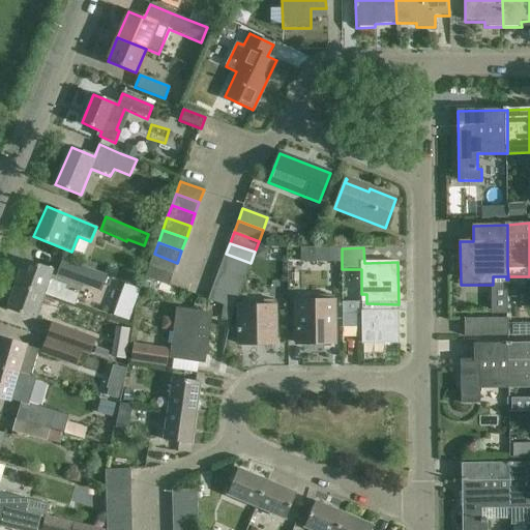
[(314,263),(342,263),(342,248),(314,248),(301,248),(301,262),(314,262),(314,263)]
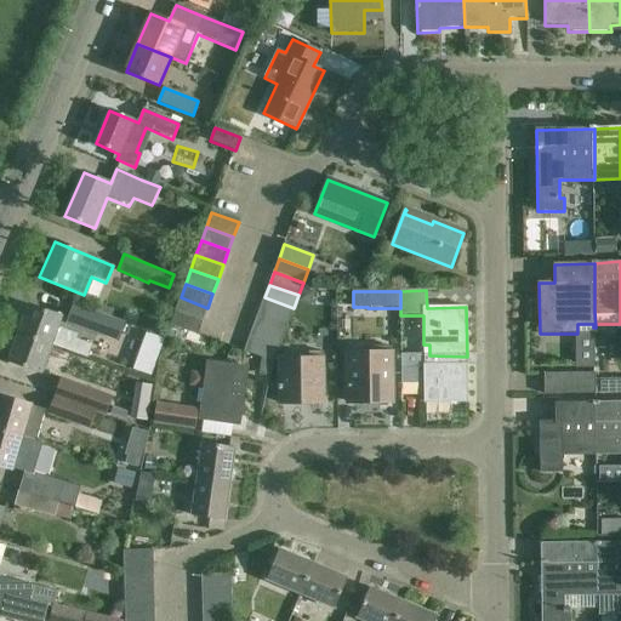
[(208,308),(181,297),(175,312),(203,323),(208,308)]
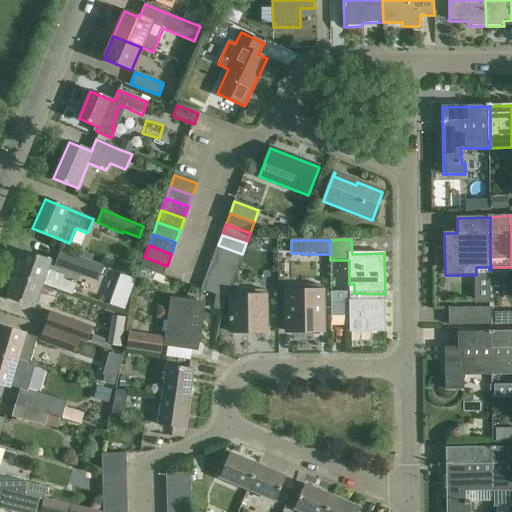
[(242,254),(218,245),(213,257),(237,266),(242,254)]
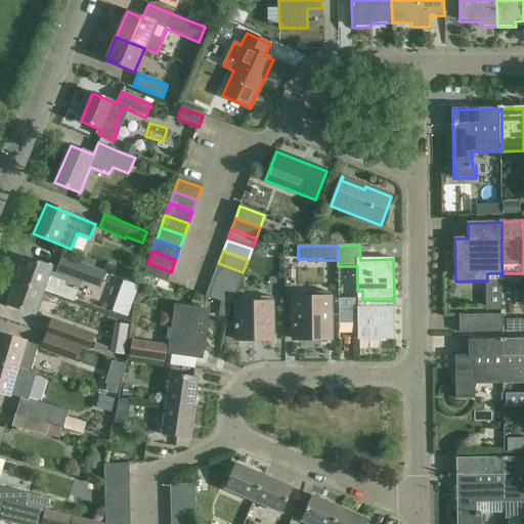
[(57,270),(56,272),(100,289),(105,272),(61,257),(60,260),(61,260),(58,269),(57,270)]
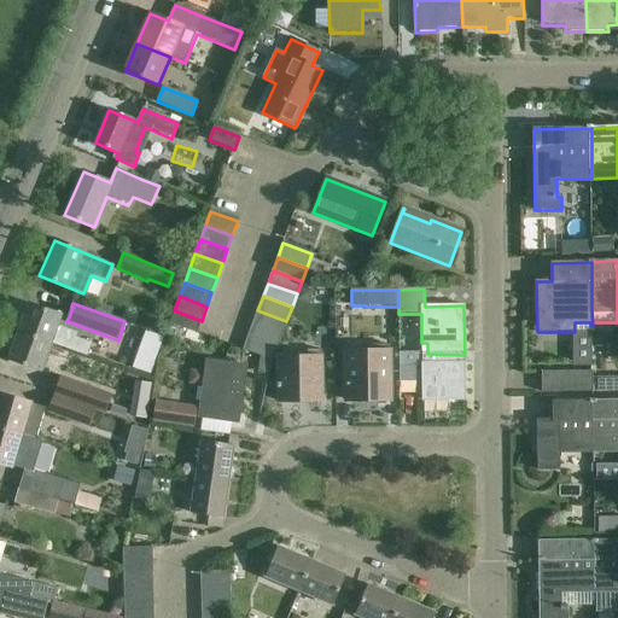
[(29,304),(19,331),(52,343),(71,350),(88,356),(92,343),(76,337),(77,333),(58,326),(62,315),(29,304)]
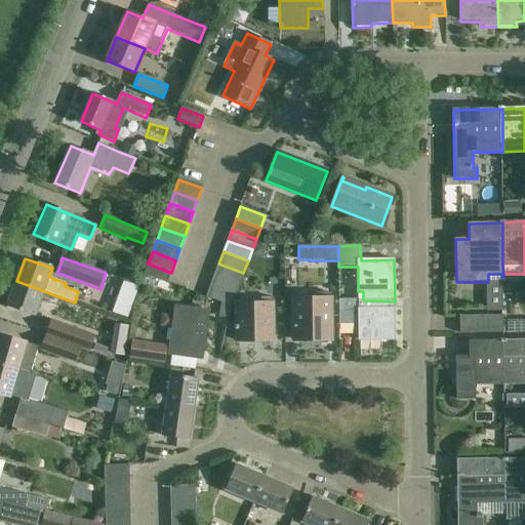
[(171,273),(148,264),(144,275),(167,283),(171,273)]
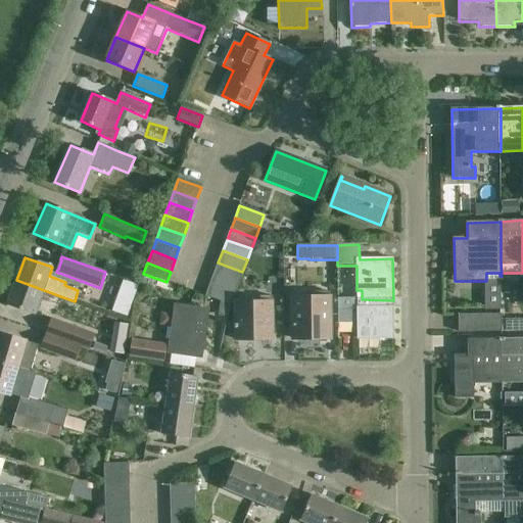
[(242,272),(218,263),(214,274),(238,283),(242,272)]
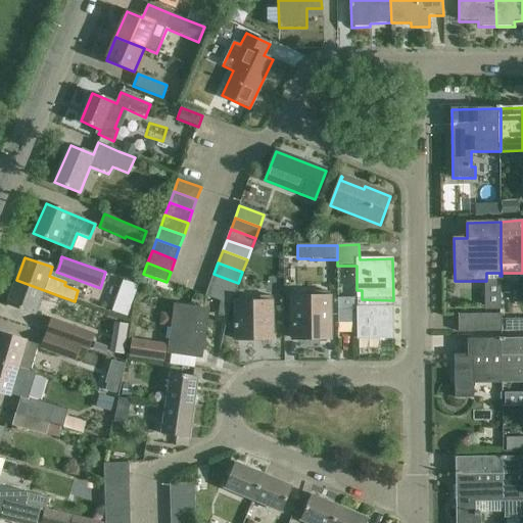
[(238,283),(214,274),(209,285),(234,294),(238,283)]
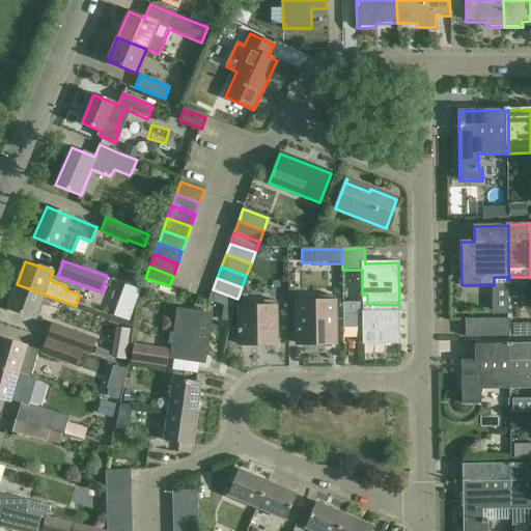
[(45,295),(17,284),(7,309),(35,319),(45,295)]
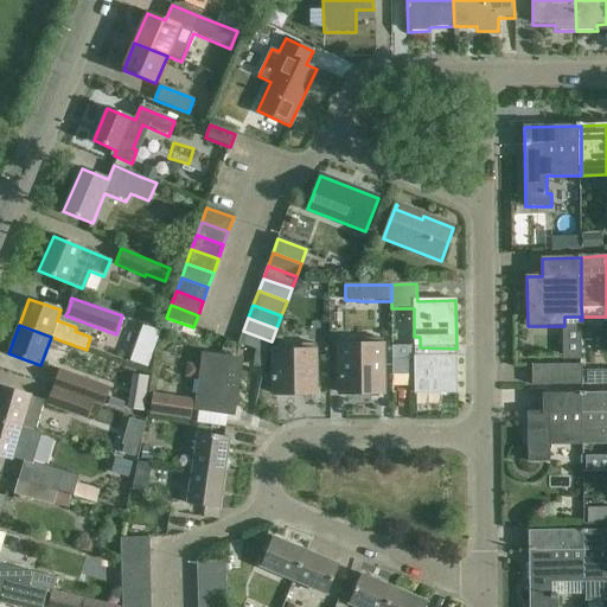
[(272,342),(243,331),(238,344),(267,355),(272,342)]
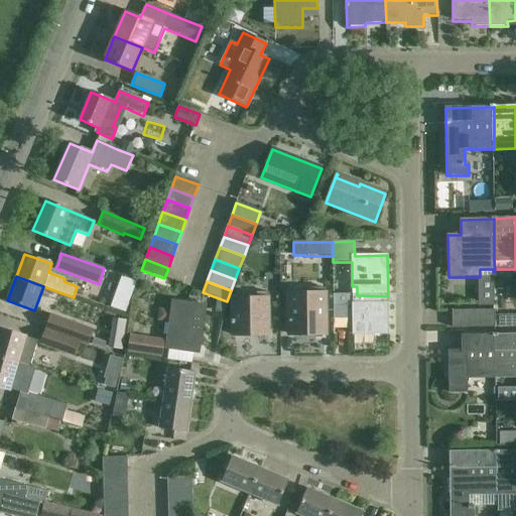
[(289,293),(289,314),(289,335),(326,335),(326,290),(308,291),(308,293),(289,293)]
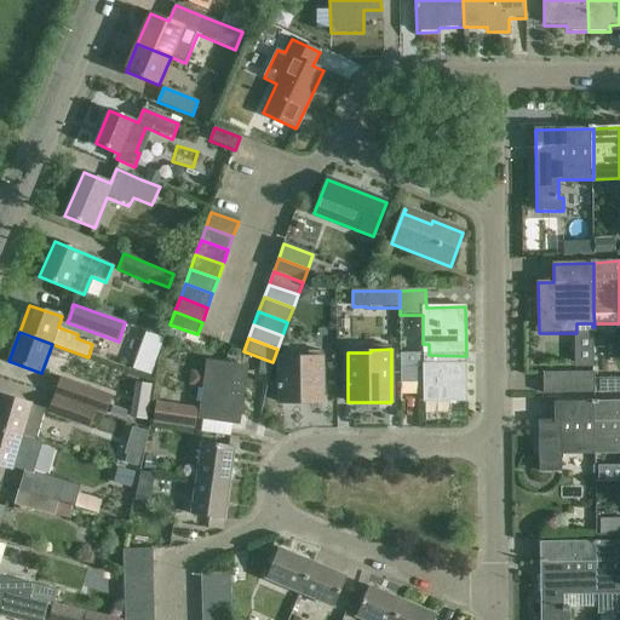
[(308,359),(279,360),(280,403),(322,403),(322,352),(308,354),(308,359)]
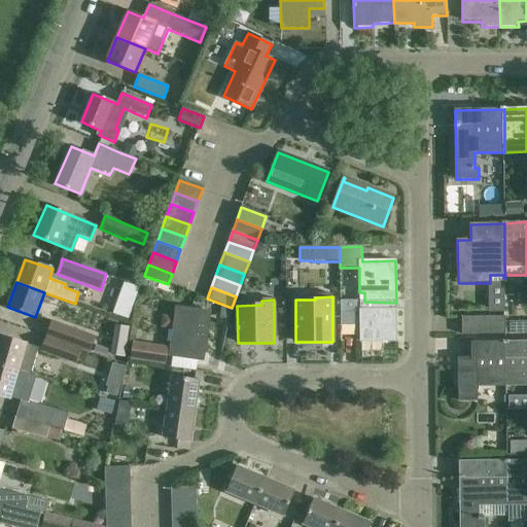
[(364,302),(364,301),(341,301),(341,326),(355,326),(355,312),(360,312),(360,342),(396,342),(396,303),(364,302)]
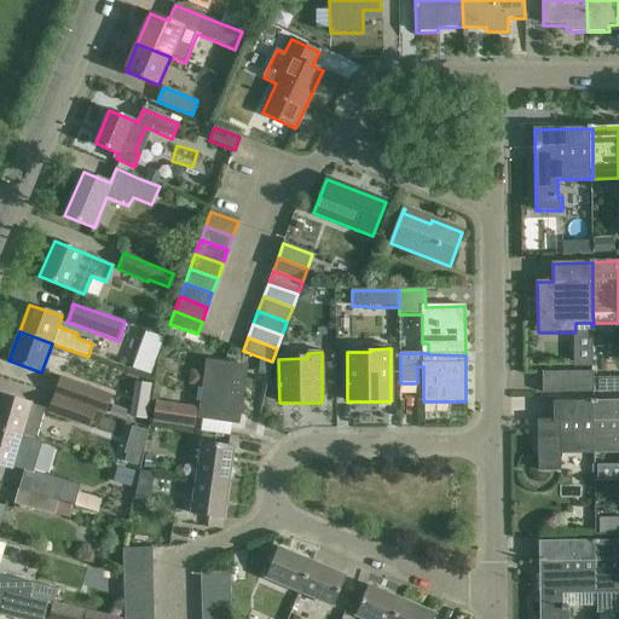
[(237,422),(243,381),(231,379),(232,366),(208,364),(201,417),(237,422)]
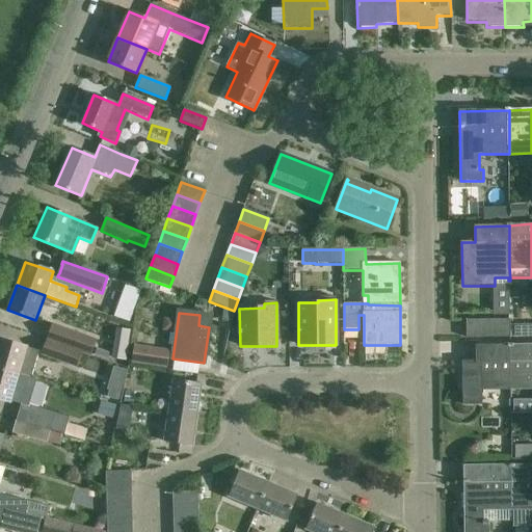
[(466,320),(467,338),(510,338),(510,320),(466,320)]
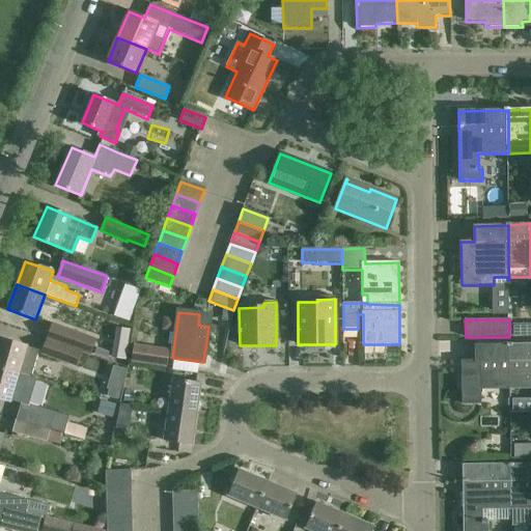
[(53,324),(47,340),(68,347),(82,353),(90,356),(96,339),(53,324)]
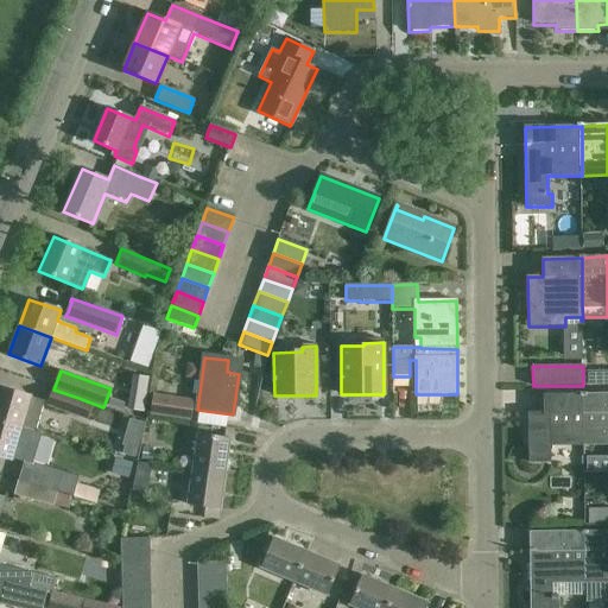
[(586,386),(607,385),(607,372),(586,373),(586,386)]
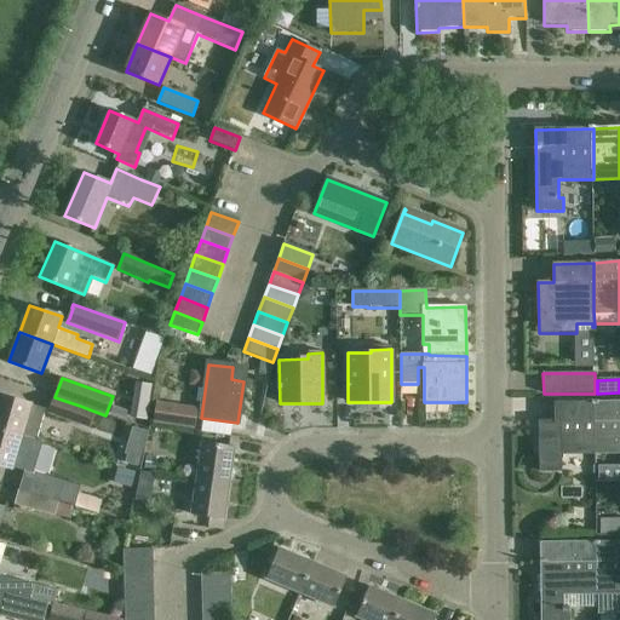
[(33,406),(0,395),(0,430),(42,445),(44,445),(45,443),(36,441),(46,409),(32,406),(33,406)]
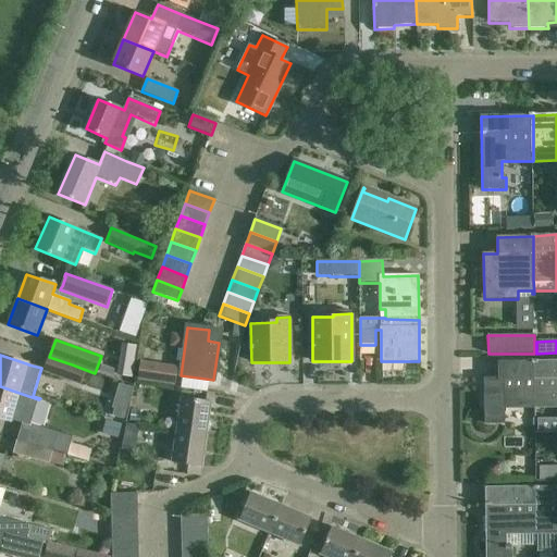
[(72,364),(49,357),(44,372),(81,385),(86,370),(72,364)]
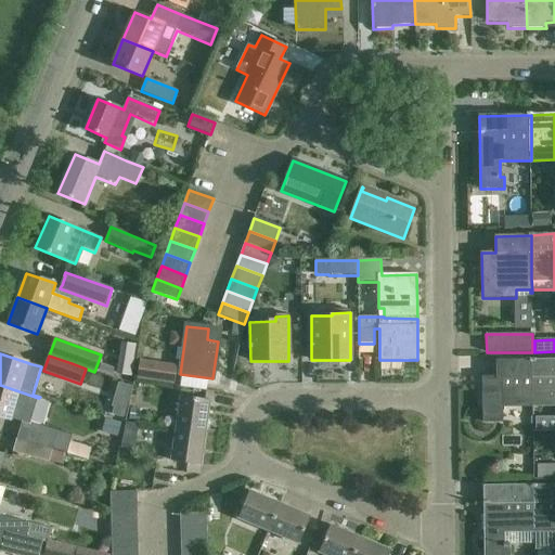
[(554,359),(532,360),(532,404),(554,403),(554,359)]
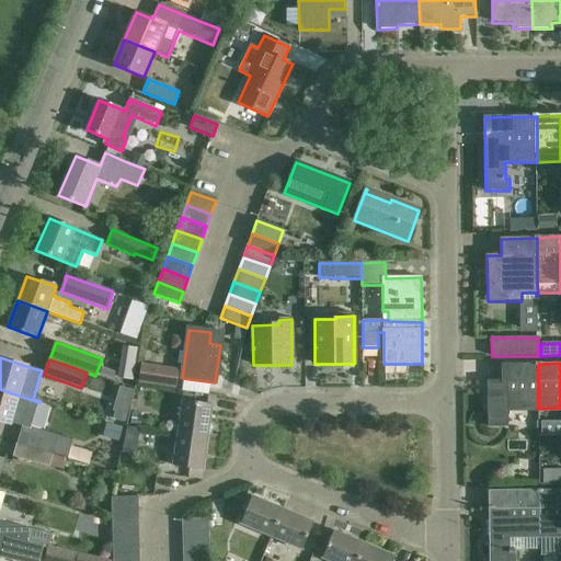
[(510,409),(538,409),(538,364),(502,365),(502,381),(488,381),(489,427),(511,427),(510,409)]
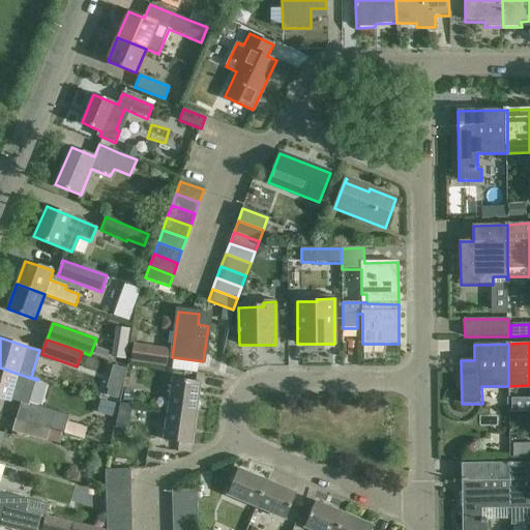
[(135,347),(133,361),(165,366),(167,352),(135,347)]
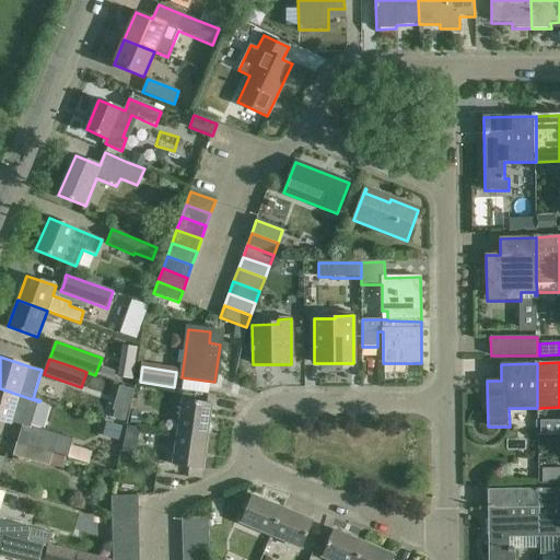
[(38,401),(0,388),(0,420),(22,427),(16,444),(53,455),(53,454),(89,465),(92,454),(71,447),(73,440),(31,428),(38,401)]
